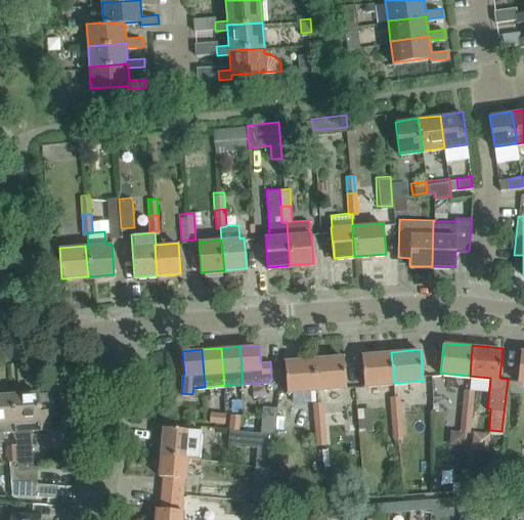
[(394,383),(391,352),(361,354),(364,386),(394,383)]
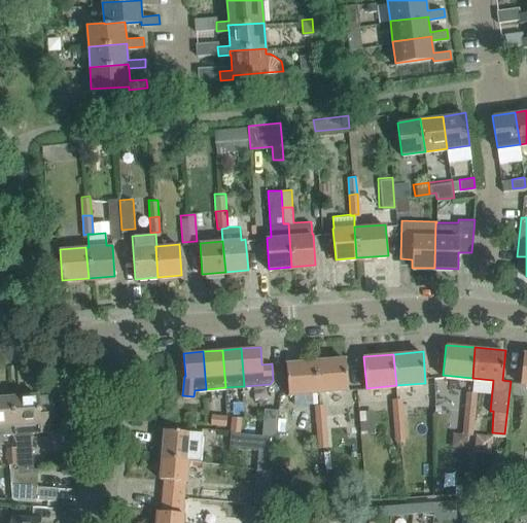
[(345,357),(316,360),(318,391),(348,389),(345,357)]
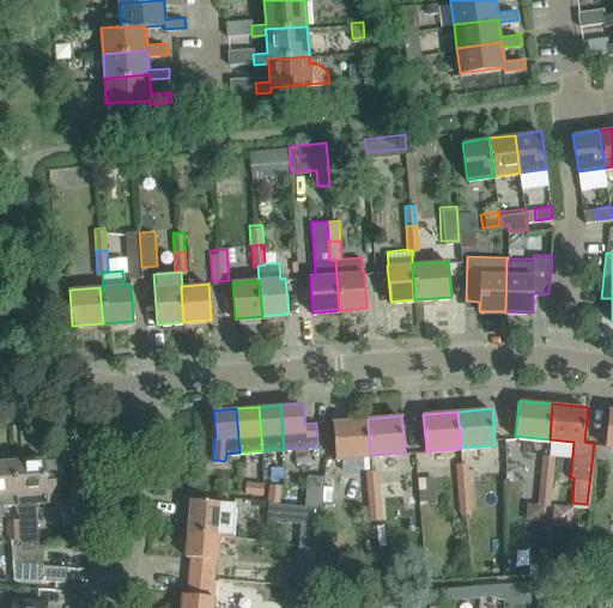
[(370,455),(368,419),(333,421),(335,458),(370,455)]
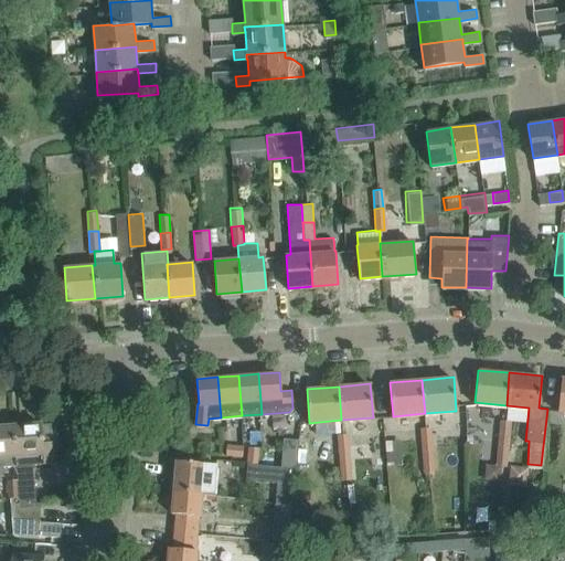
[(499,417),(497,441),(509,443),(511,419),(499,417)]
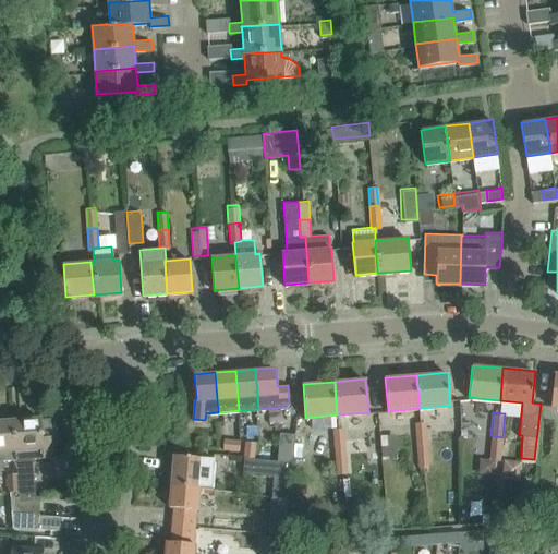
[(40,417),(11,419),(14,459),(15,471),(16,480),(31,479),(29,458),(53,456),(51,434),(57,434),(56,416),(40,417)]
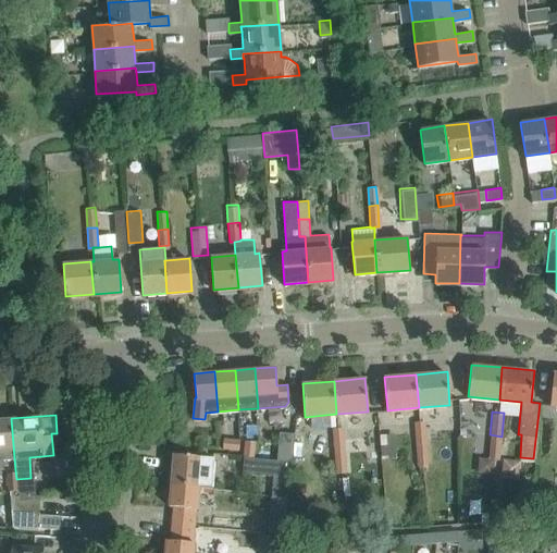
[(11,418),(0,419),(0,467),(1,468),(0,459),(14,458),(11,418)]
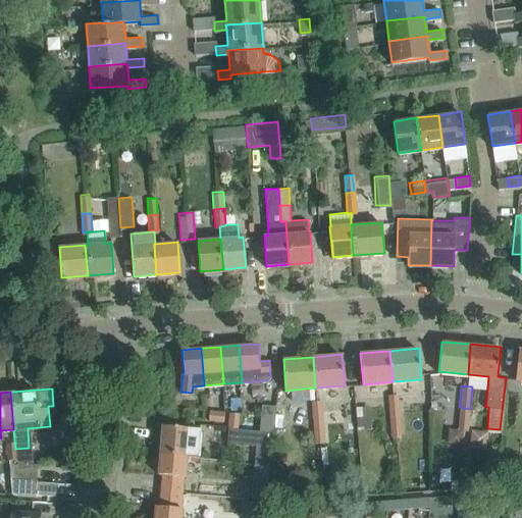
[(387,393),(388,414),(400,413),(398,392),(387,393)]
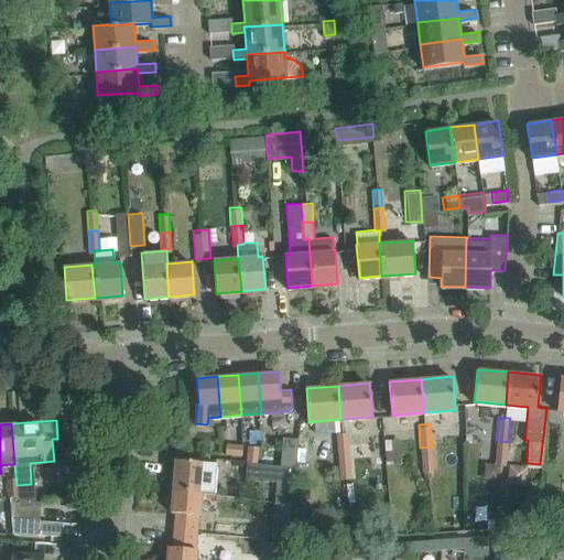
[(335,431),(337,453),(349,453),(347,430),(335,431)]
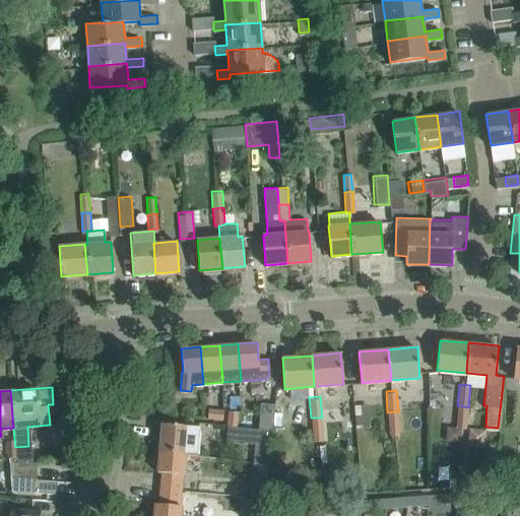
[(261,400),(258,429),(272,431),(275,402),(261,400)]
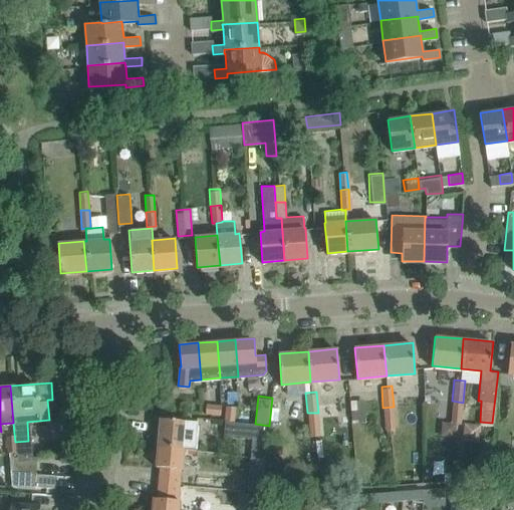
[(205,412),(220,413),(221,403),(206,401),(205,412)]
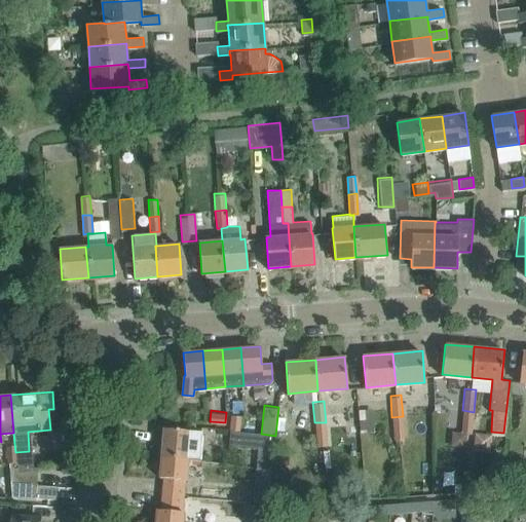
[(474,412),(462,410),(461,431),(472,432),(474,412)]
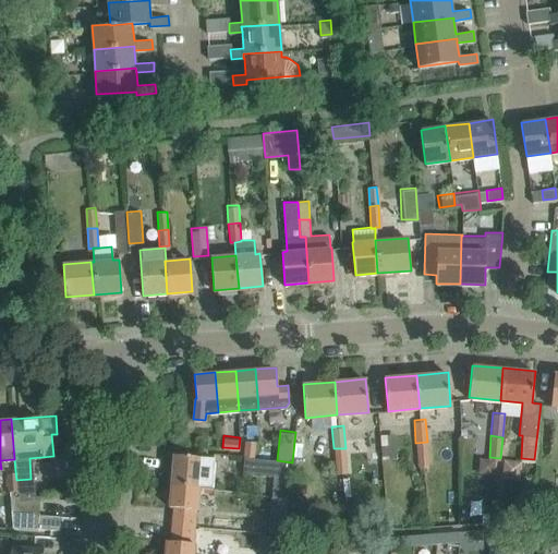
[(245,438),(243,457),(254,458),(256,440),(245,438)]
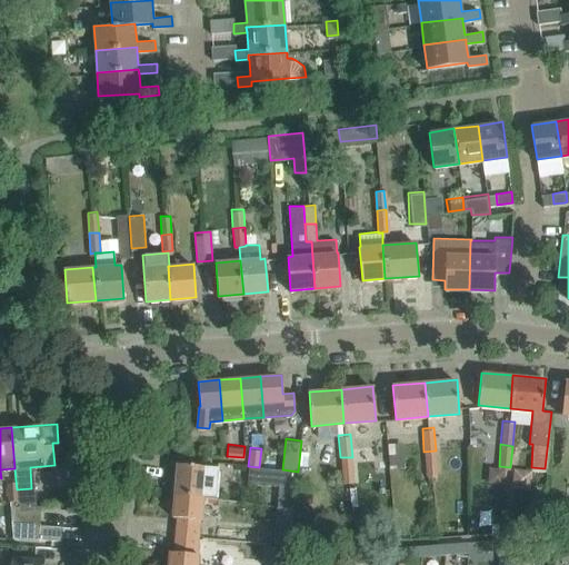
[(436,450),(423,452),(426,474),(438,473),(436,450)]
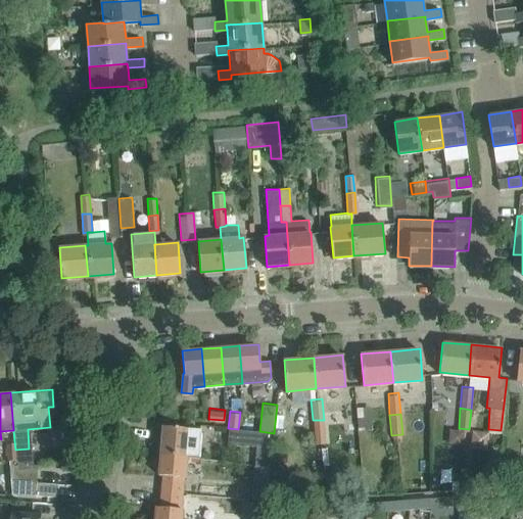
[(324,420),(313,420),(315,441),(326,440),(324,420)]
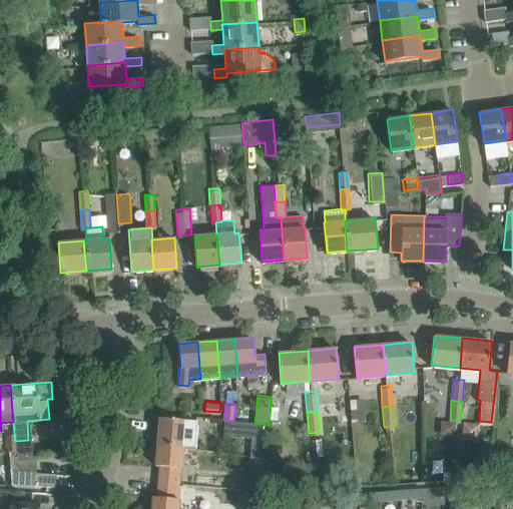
[(159,417),(157,444),(184,446),(195,447),(197,421),(159,417)]
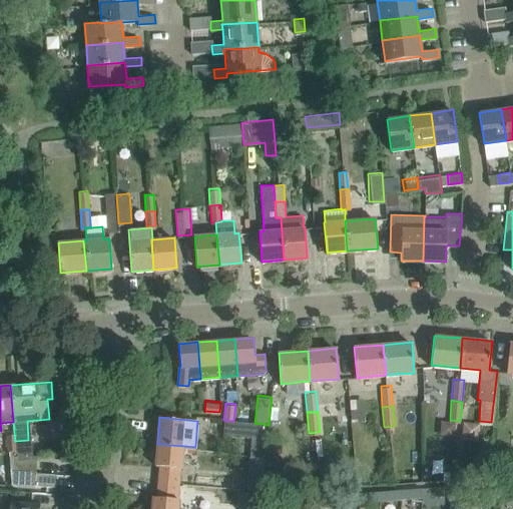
[(233,421),(223,420),(222,433),(267,437),(269,425),(254,423),(233,421)]
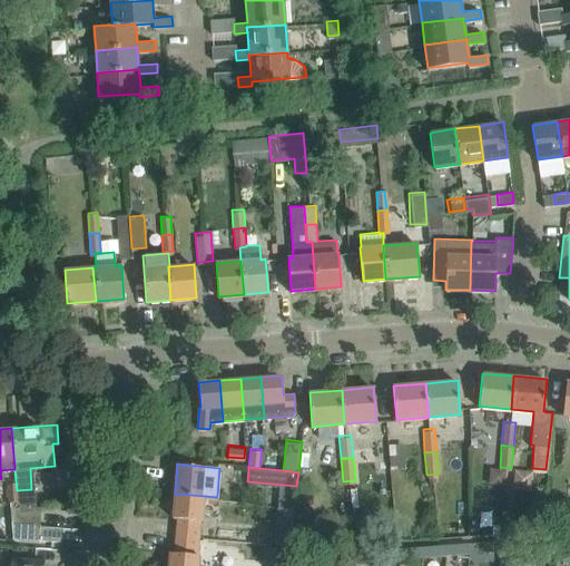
[(17,490),(16,481),(6,482),(7,501),(17,500),(17,490)]
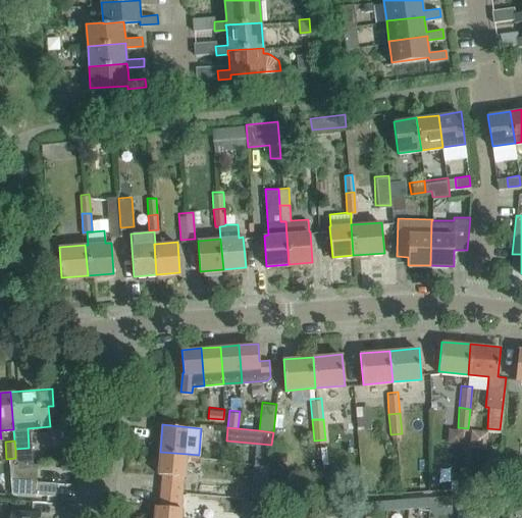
[(29,448),(15,449),(15,458),(16,468),(18,491),(35,491),(36,478),(37,466),(31,466),(29,448)]
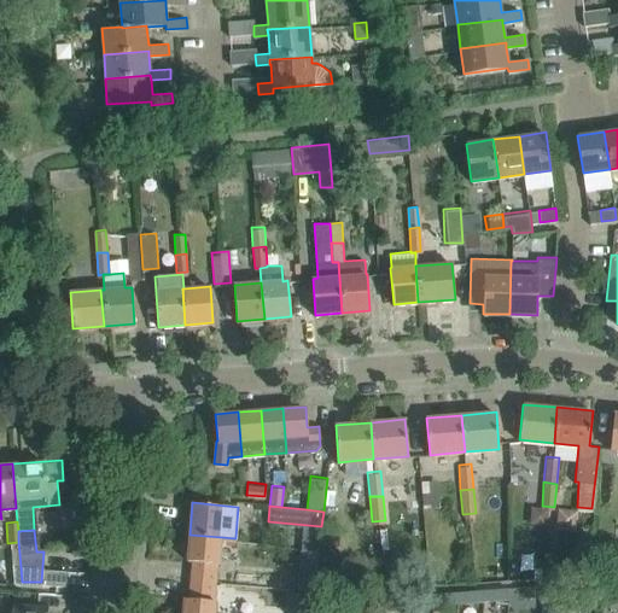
[(222,537),(190,535),(187,560),(192,560),(191,576),(216,578),(217,562),(220,562),(222,537)]
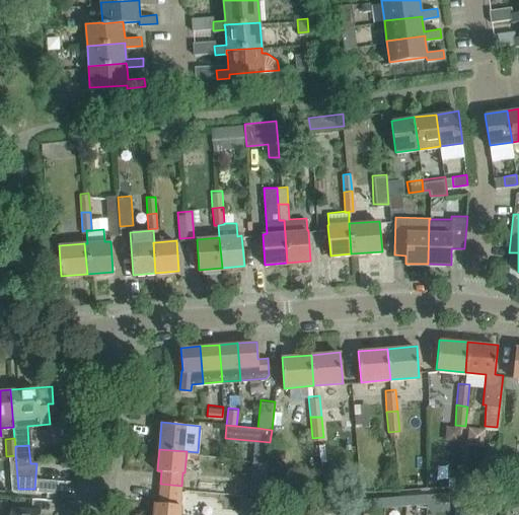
[(9,488),(18,489),(16,465),(7,466),(9,488)]
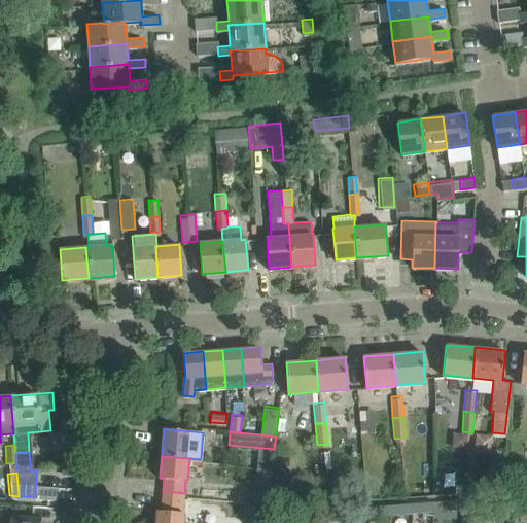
[(495,482),(482,483),(482,492),(493,491),(496,491),(495,482)]
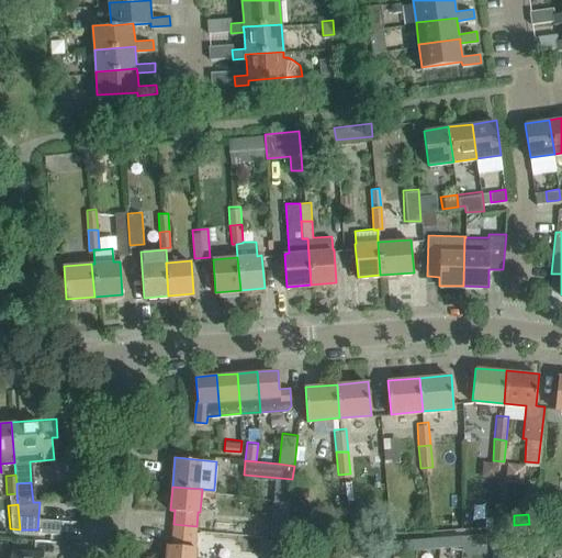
[(271,522),(269,535),(288,536),(288,524),(271,522)]
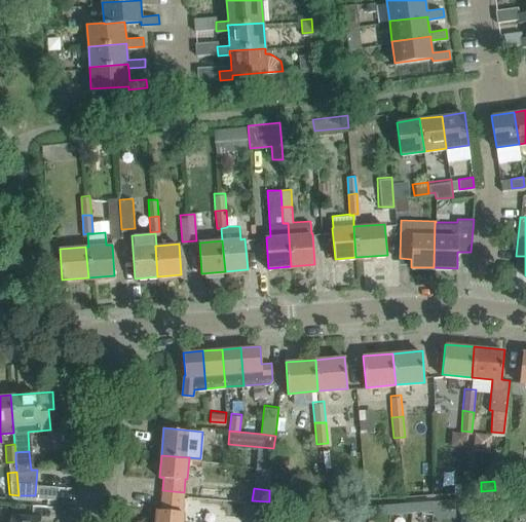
[(157,509),(155,521),(182,521),(184,512),(182,512),(183,497),(162,495),(160,510),(157,509)]
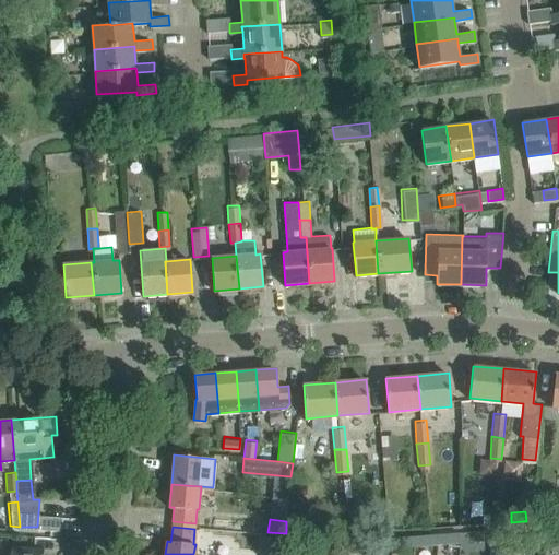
[(460,531),(440,532),(441,543),(460,542),(460,531)]
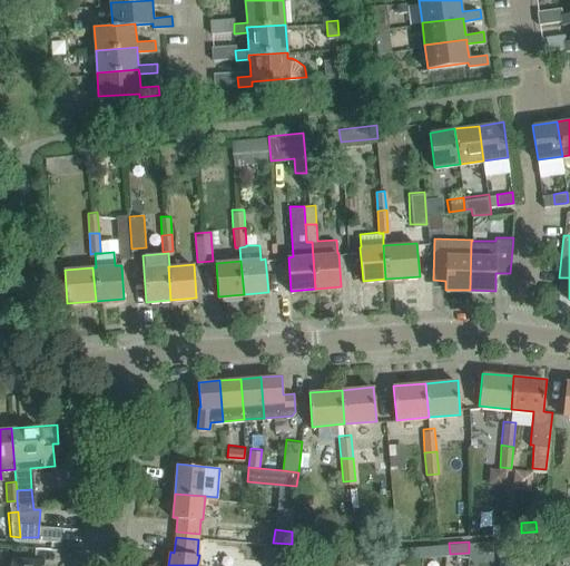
[(440,544),(422,545),(423,556),(441,555),(440,544)]
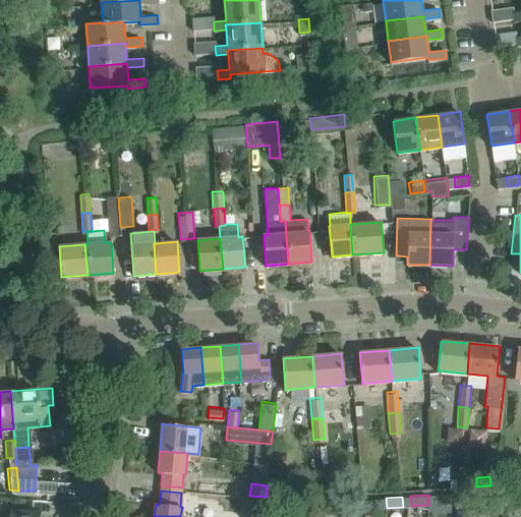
[(387,508),(386,498),(368,500),(368,509),(387,508)]
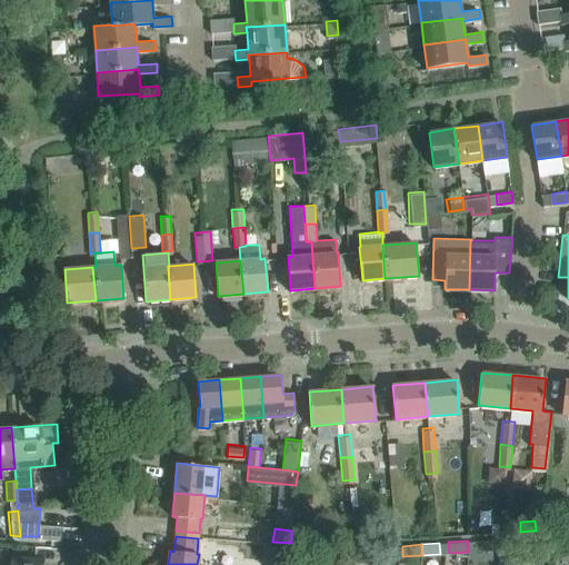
[(393,557),(392,546),(375,548),(376,559),(393,557)]
